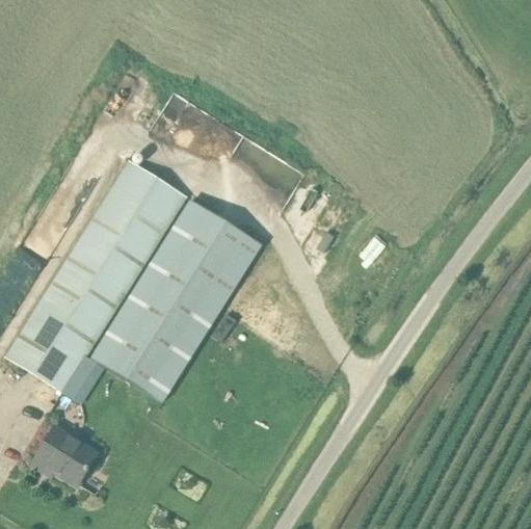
[(234,153),(275,189),(288,176),(246,139),(234,153)]
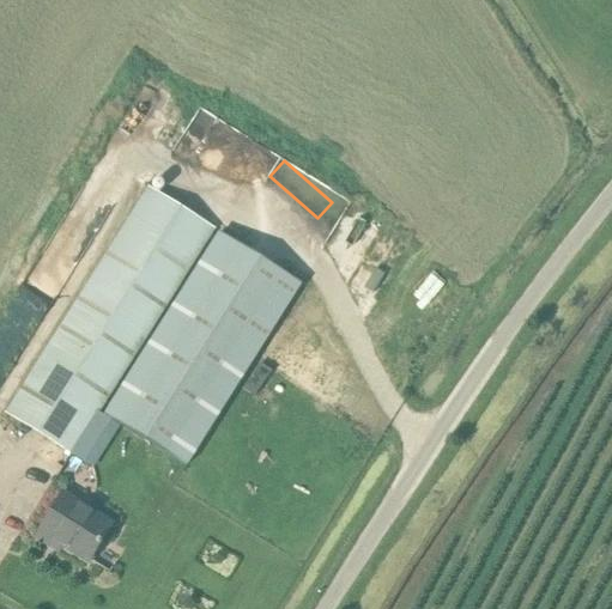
[(73,452),(101,408),(217,225),(149,182),(5,409),(73,452)]
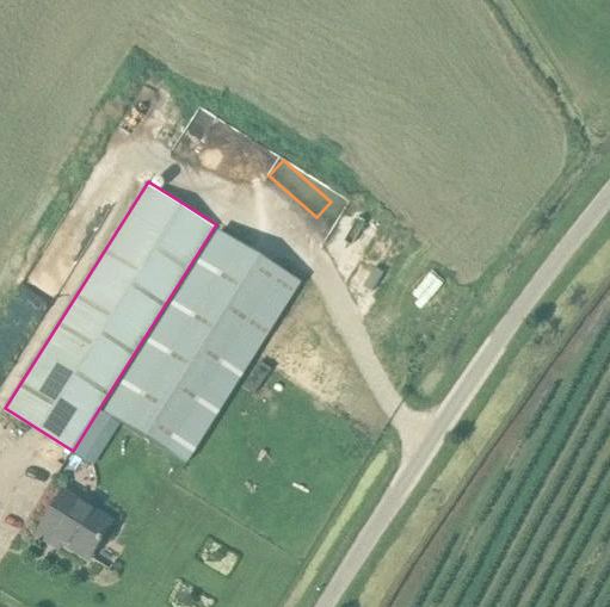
[(105,410),(119,419),(186,462),(301,280),(220,229),(105,410)]
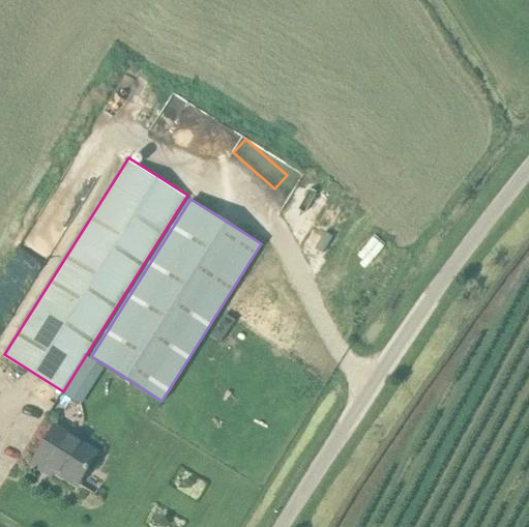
[(332,291),(346,302),(377,266),(389,276),(407,255),(368,223),(326,272),(339,283),(332,291)]
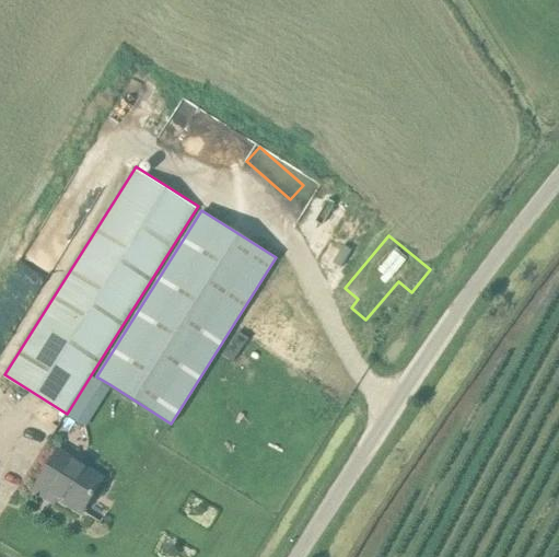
[(84,425),(101,398),(109,384),(96,376),(92,373),(67,414),(84,425)]
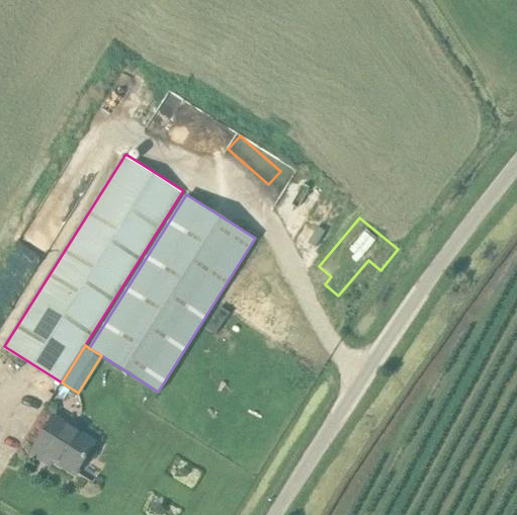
[(55,412),(32,449),(74,475),(96,437),(55,412)]
